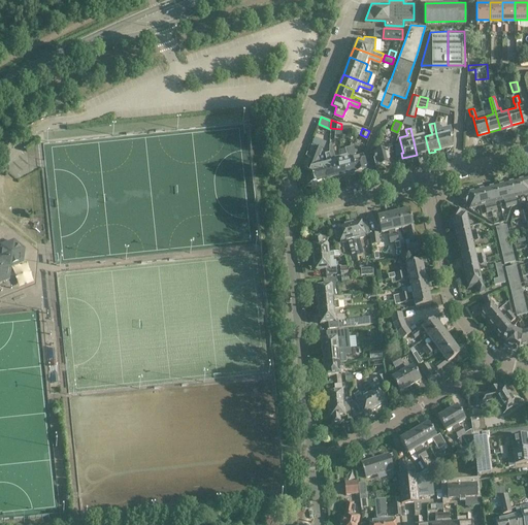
[(429,153),(425,136),(424,131),(416,133),(415,128),(410,129),(417,155),(422,153),(423,155),(429,153)]
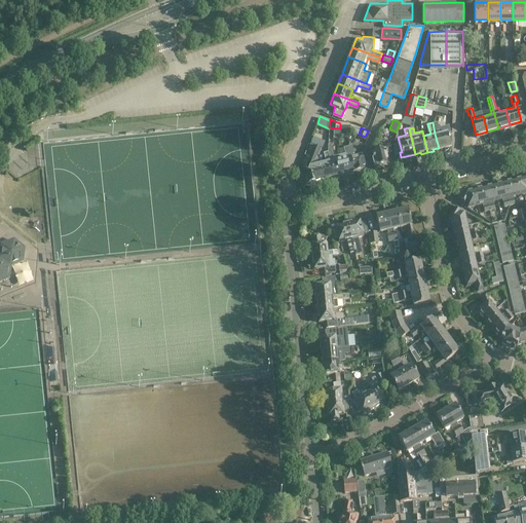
[(450,142),(447,131),(435,134),(439,148),(444,146),(445,148),(448,147),(450,142)]
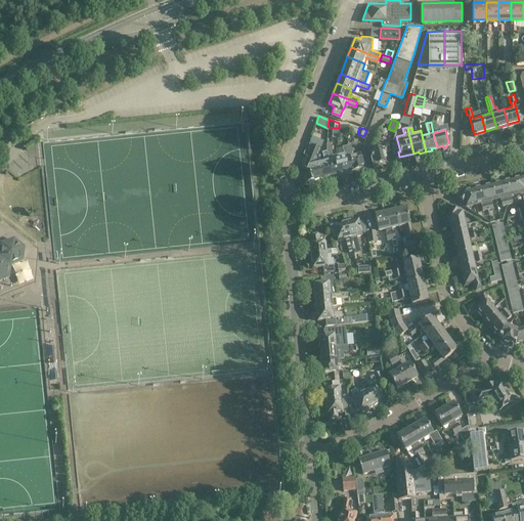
[(326,149),(334,175),(339,174),(339,172),(343,171),(338,152),(332,153),(329,139),(326,140),(325,146),(326,149)]
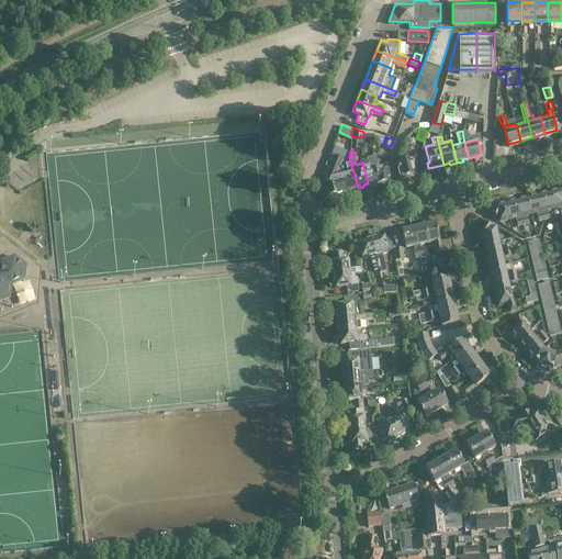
[(416,152),(405,154),(406,156),(397,158),(400,165),(397,166),(400,175),(402,175),(403,176),(415,174),(415,171),(412,160),(418,159),(416,152)]
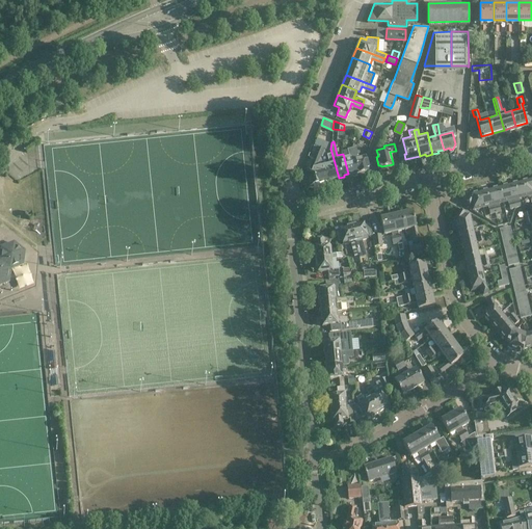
[(311,167),(308,176),(309,182),(311,184),(327,180),(323,164),(321,154),(324,148),(318,144),(310,167),(311,167)]
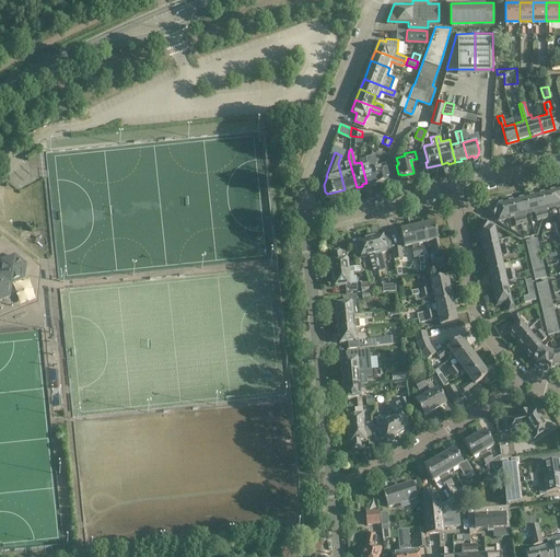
[(377,182),(384,181),(384,178),(388,177),(385,162),(376,164),(375,161),(377,161),(375,153),(371,154),(377,182)]
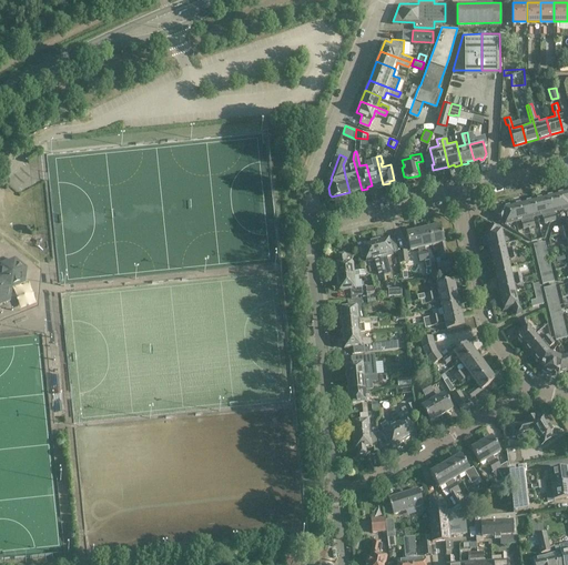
[(376,157),(372,158),(373,162),(366,164),(372,185),(376,184),(377,185),(383,184),(376,157)]
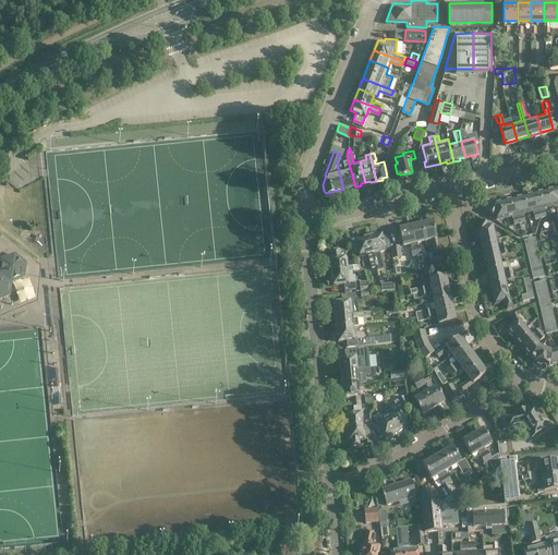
[(343,160),(346,168),(347,168),(348,170),(339,172),(343,189),(348,186),(349,189),(355,186),(348,159),(343,160)]
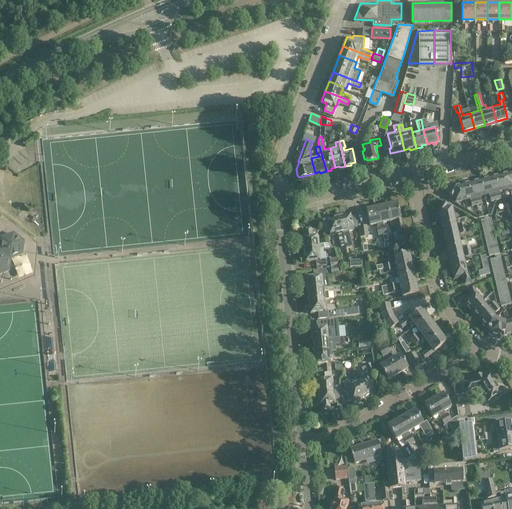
[(511,181),(509,171),(500,173),(503,187),(509,186),(509,189),(510,188),(511,192),(511,181)]
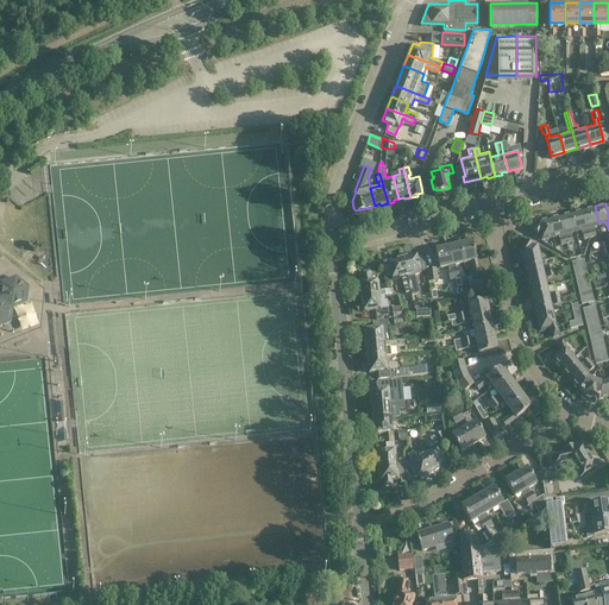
[(596,233),(594,225),(598,222),(595,206),(583,209),(590,235),(596,233)]
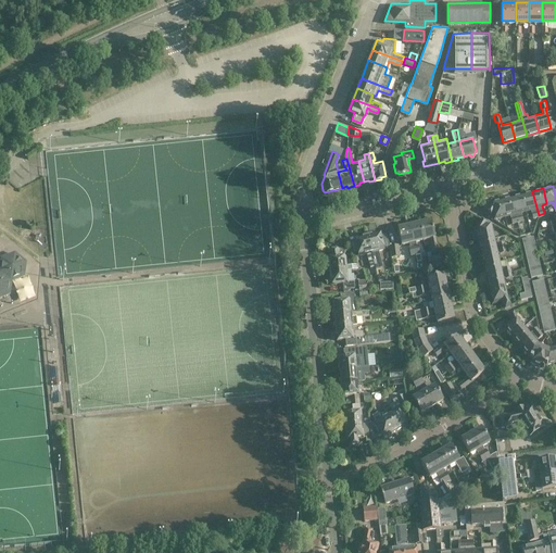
[(526,209),(531,208),(533,216),(539,215),(532,191),(522,193),(526,209)]
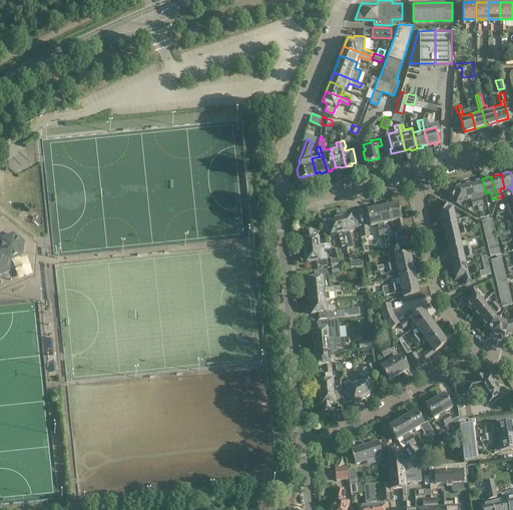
[(483,201),(481,193),(485,192),(482,178),(472,180),(478,202),(483,201)]
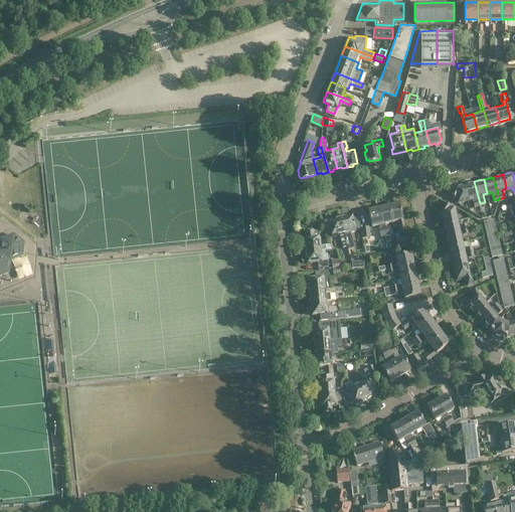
[(468,198),(472,197),(474,205),(480,203),(474,181),(464,184),(468,198)]
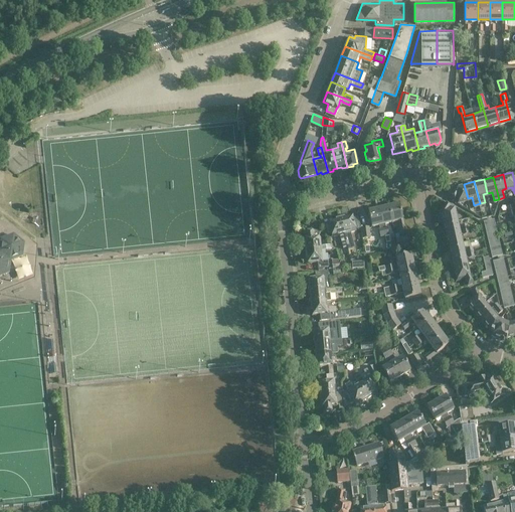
[(468,198),(464,184),(455,186),(449,195),(455,198),(455,197),(457,197),(458,200),(468,198)]
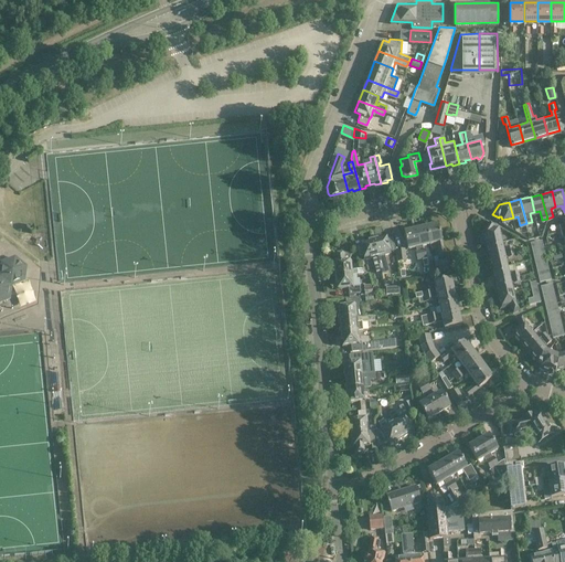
[(501,239),(499,225),(496,225),(494,223),(496,223),(490,220),(483,229),(487,242),(501,239)]
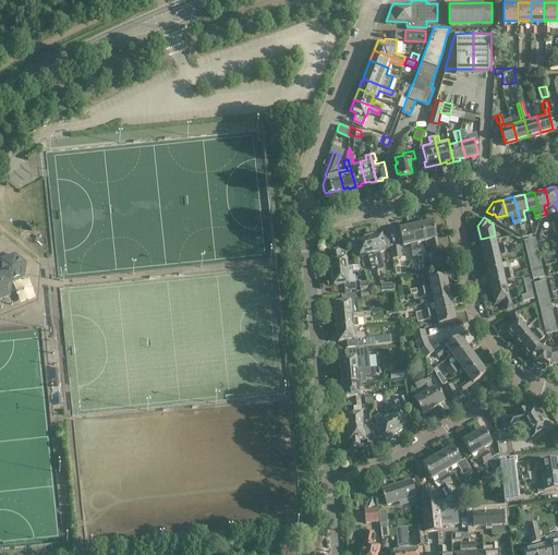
[(425,238),(433,237),(434,241),(433,241),(434,249),(439,248),(433,219),(421,222),(425,238)]
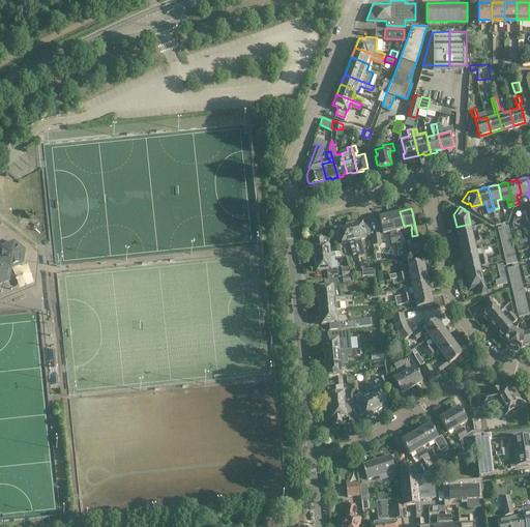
[(404,226),(400,211),(389,213),(395,240),(400,239),(399,232),(396,232),(395,228),(404,226)]
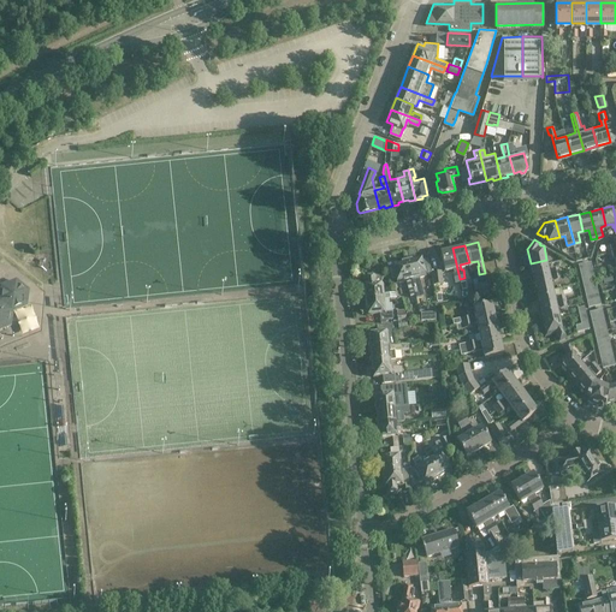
[(440,251),(444,268),(454,266),(455,271),(454,272),(455,280),(460,279),(452,248),(440,251)]
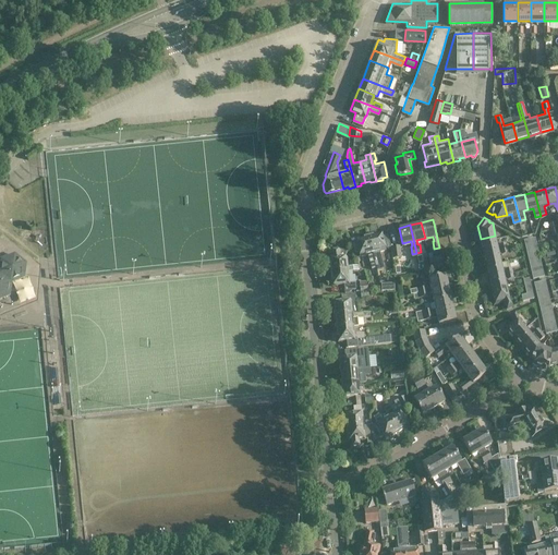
[(384,266),(379,249),(385,248),(380,231),(379,232),(378,231),(374,232),(374,233),(368,234),(376,265),(376,268),(384,266)]
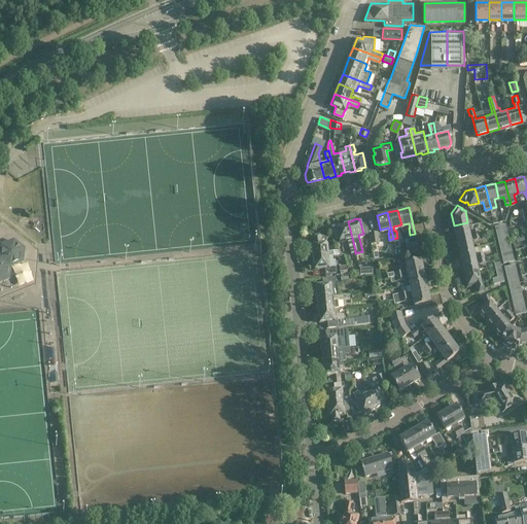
[(340,240),(347,238),(350,251),(355,250),(348,221),(343,222),(342,222),(339,223),(338,224),(336,224),(340,240)]
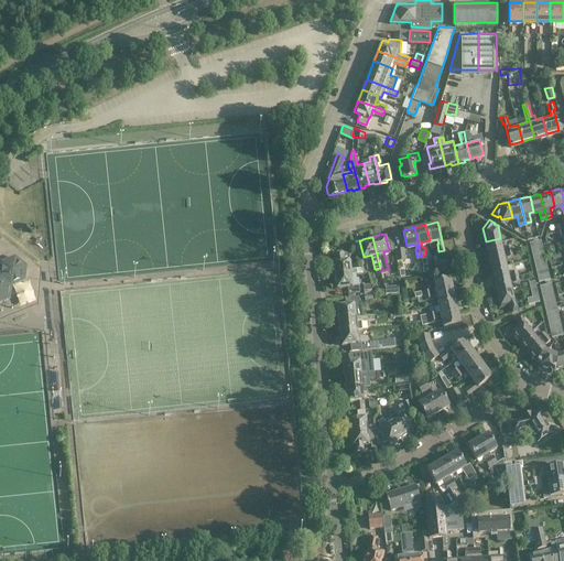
[(512,249),(511,244),(505,245),(505,246),(502,247),(500,238),(486,241),(488,254),(512,249)]
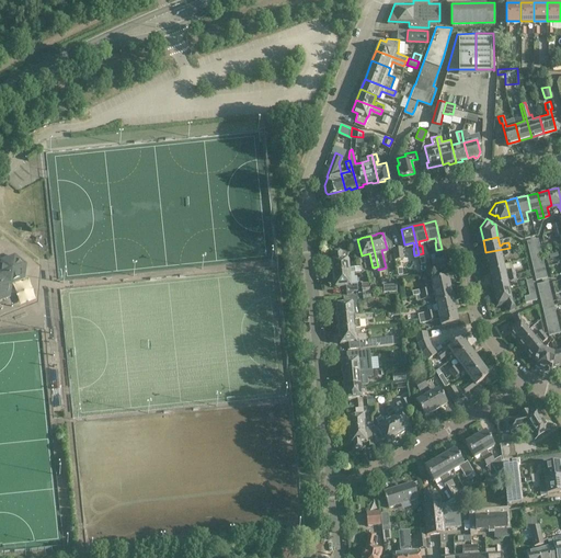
[(396,258),(404,257),(401,246),(393,247),(396,258)]
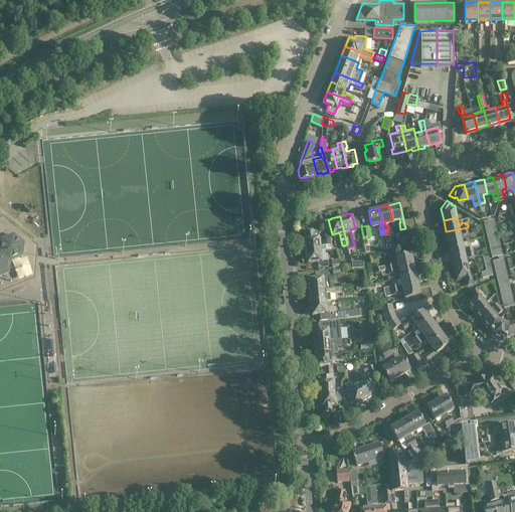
[(463,240),(461,232),(463,231),(463,232),(469,231),(468,227),(446,231),(449,243),(463,240)]
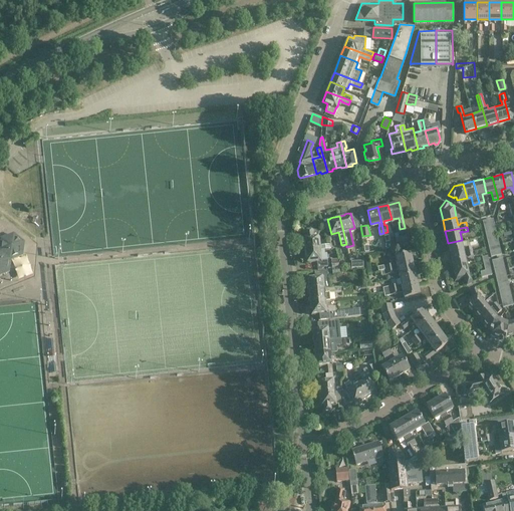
[(320,247),(318,229),(312,230),(312,229),(304,230),(305,237),(303,237),(303,238),(302,240),(303,243),(304,244),(304,249),(320,247)]
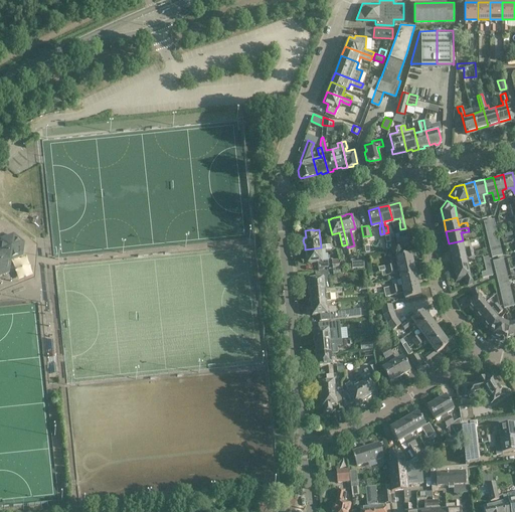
[(0,272),(7,270),(9,258),(20,253),(22,241),(13,233),(2,237),(0,236),(0,272)]
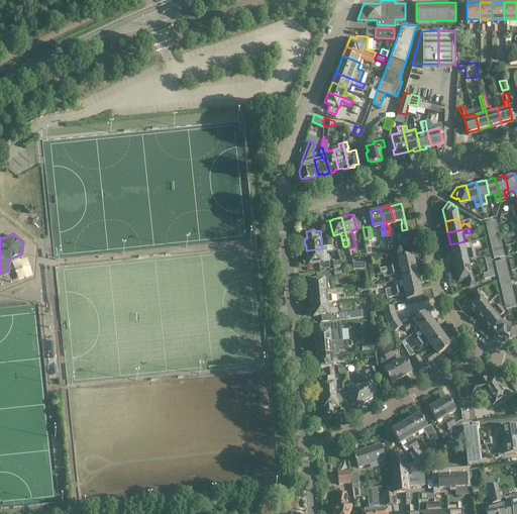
[(410,243),(408,235),(398,238),(399,245),(410,243)]
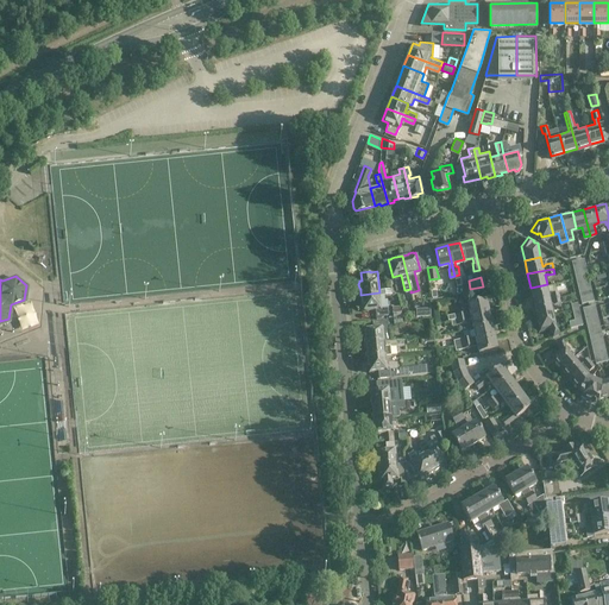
[(559,296),(558,290),(551,291),(552,292),(548,294),(547,284),(531,288),(534,301),(559,296)]
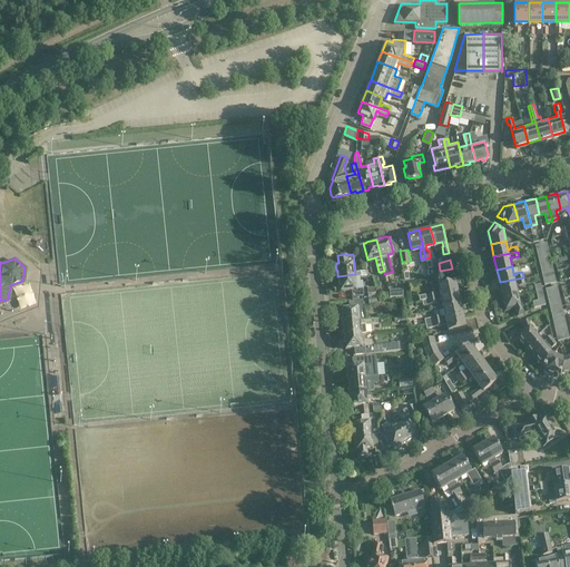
[(356,287),(355,274),(337,276),(337,277),(337,279),(337,282),(338,283),(338,290),(350,289),(351,296),(359,295),(359,293),(363,293),(363,286),(356,287)]
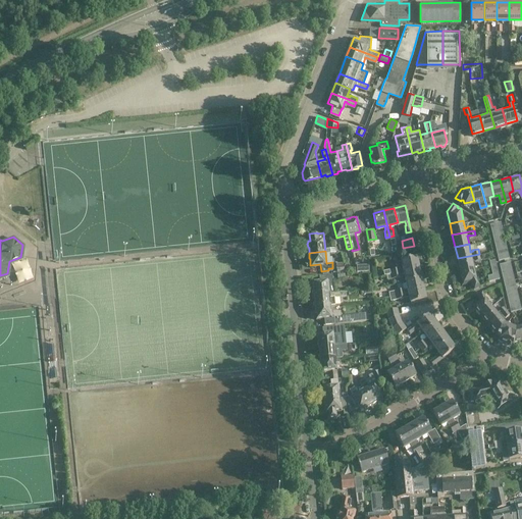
[(474,267),(472,259),(474,259),(474,260),(480,258),(479,254),(458,258),(460,270),(474,267)]
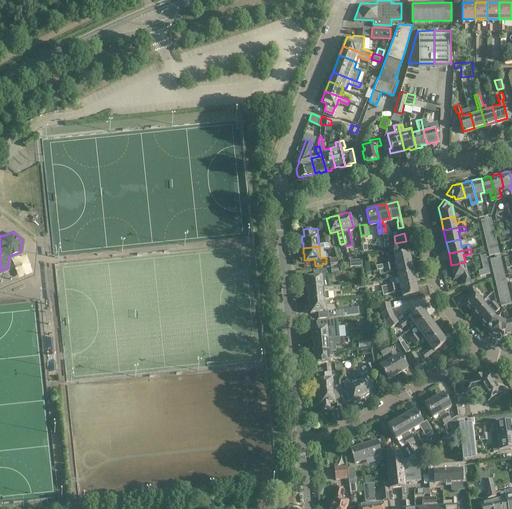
[(408,250),(393,254),(395,260),(391,260),(392,265),(410,261),(408,250)]
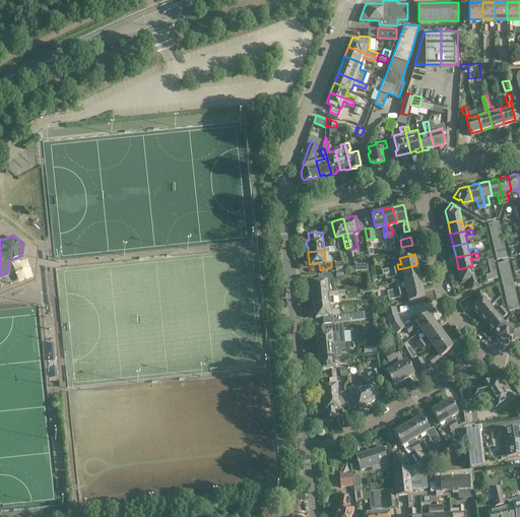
[(498,275),(495,262),(489,263),(491,271),(493,276),(498,275)]
